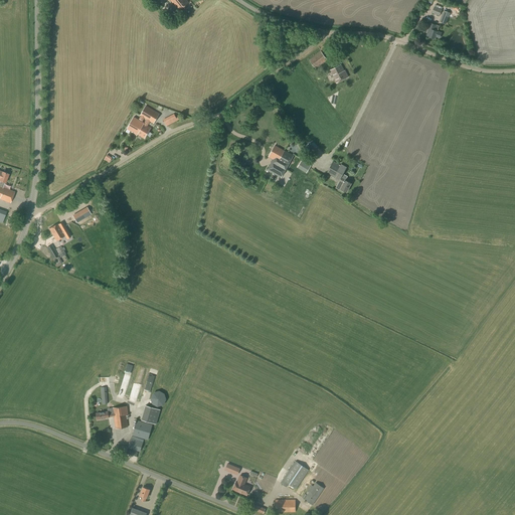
[(170,0),(179,11),(188,3),(186,0),(170,0)]
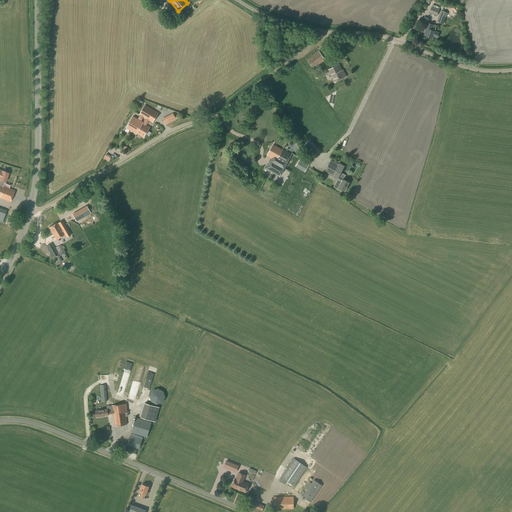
[(437,16),(439,10),(431,7),(429,13),(437,16)]
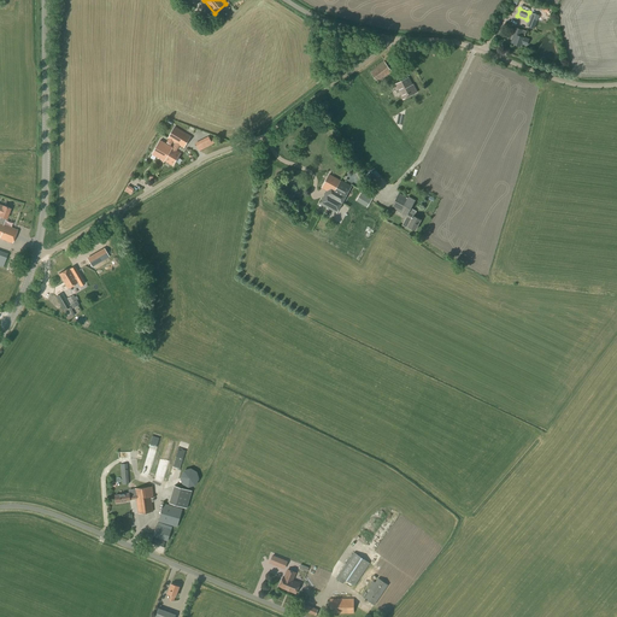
[(534,29),(539,16),(532,13),(527,27),(534,29)]
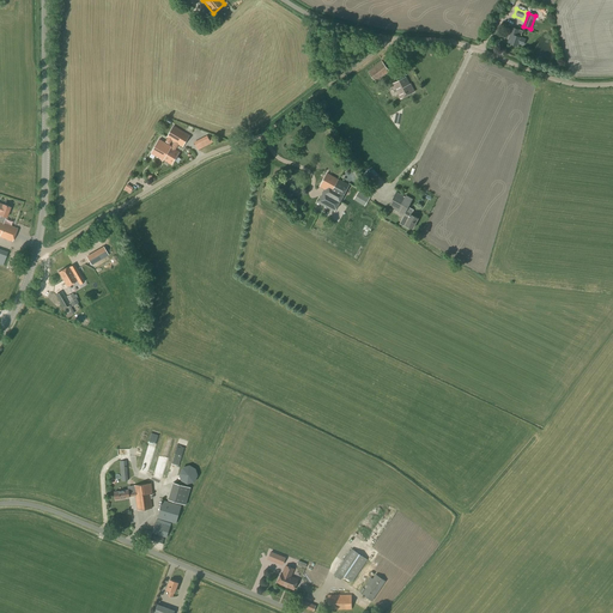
[(523,46),(526,40),(520,38),(520,37),(516,36),(519,30),(513,28),(509,38),(510,40),(509,43),(517,47),(519,43),(523,46)]
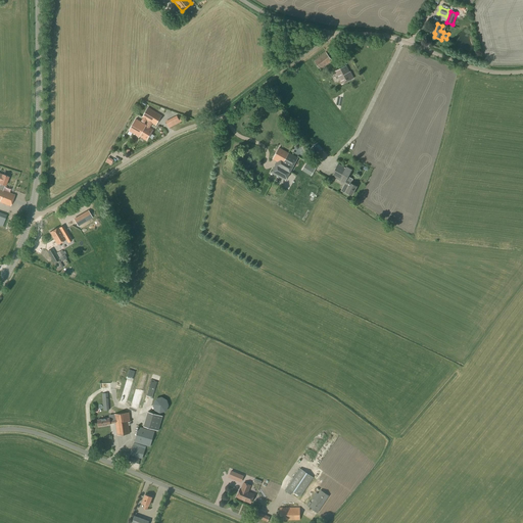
[(321,70),(332,61),(326,52),(314,61),(321,70)]
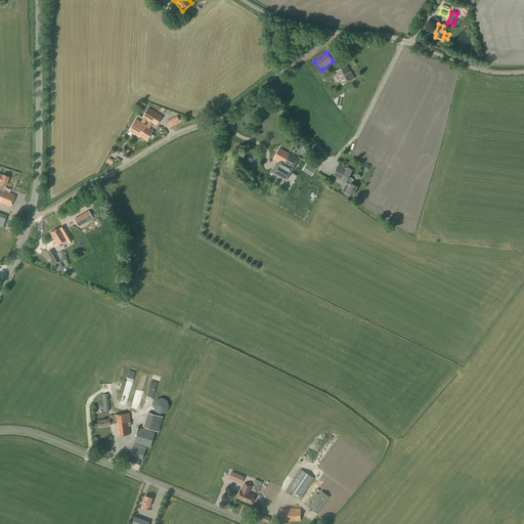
[(350,74),(347,67),(336,72),(342,85),(354,79),(351,74),(350,74)]
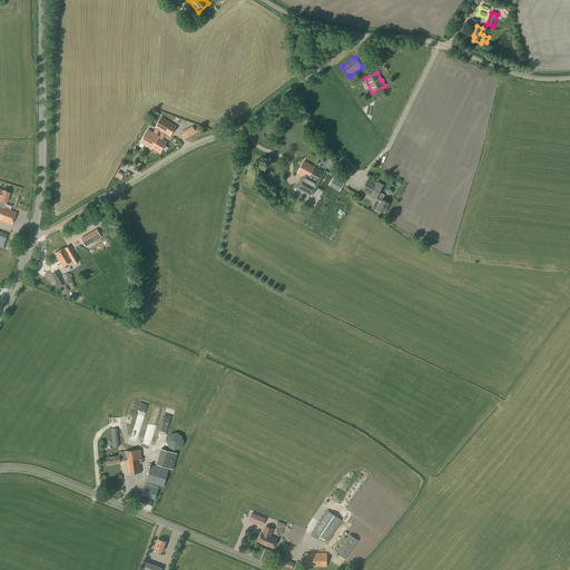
[(169,137),(176,126),(161,117),(155,128),(156,129),(154,131),(158,134),(160,131),(169,137)]
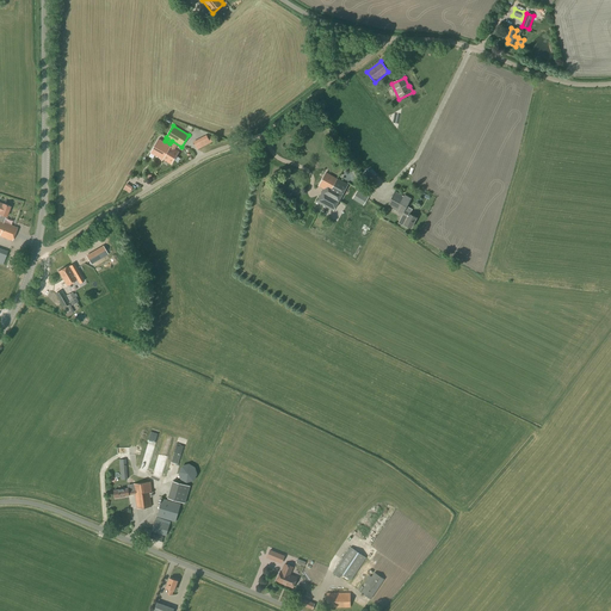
[(197,149),(210,143),(207,136),(193,143),(197,149)]
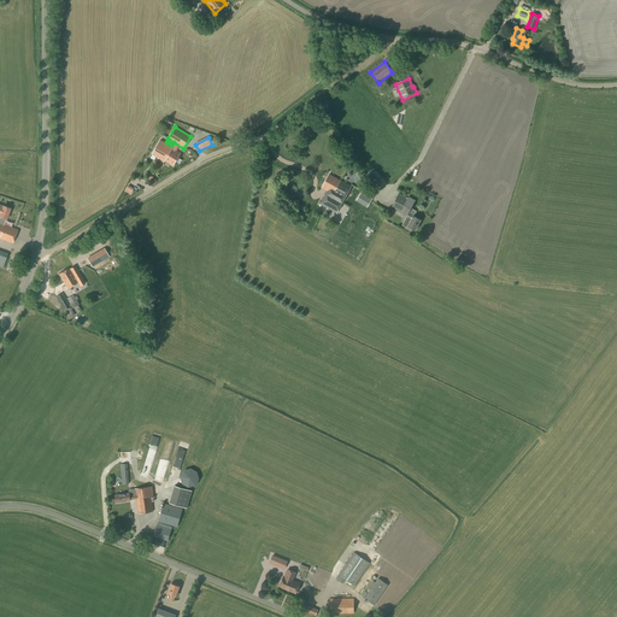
[(174,166),(181,153),(172,148),(172,147),(160,140),(152,154),(164,162),(165,162),(174,166)]
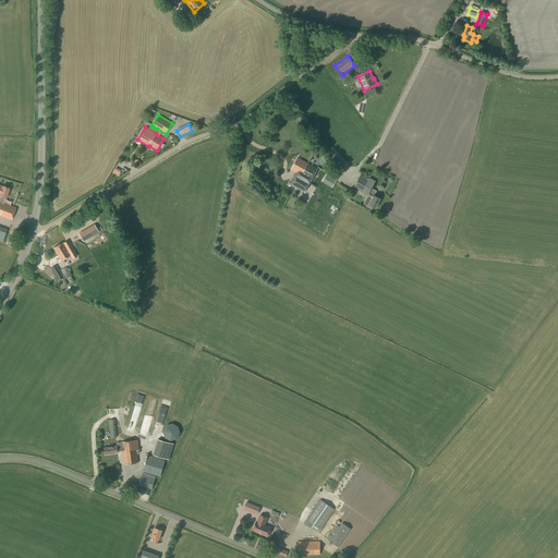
[(308,165),(307,164),(298,158),(291,170),(295,173),(292,180),(287,177),(282,184),(288,187),(302,196),(317,169),(308,165)]
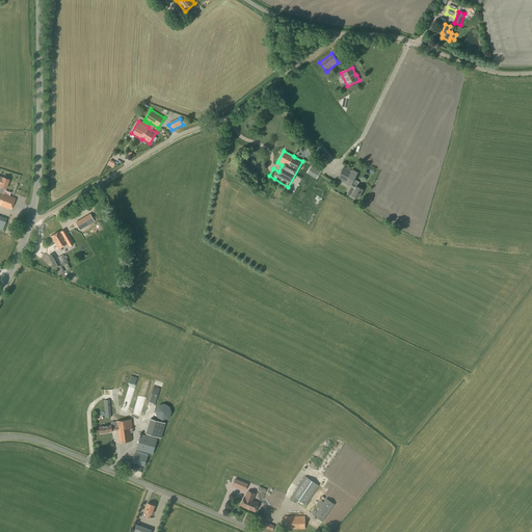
[(317,180),(321,171),(312,165),(307,174),(317,180)]
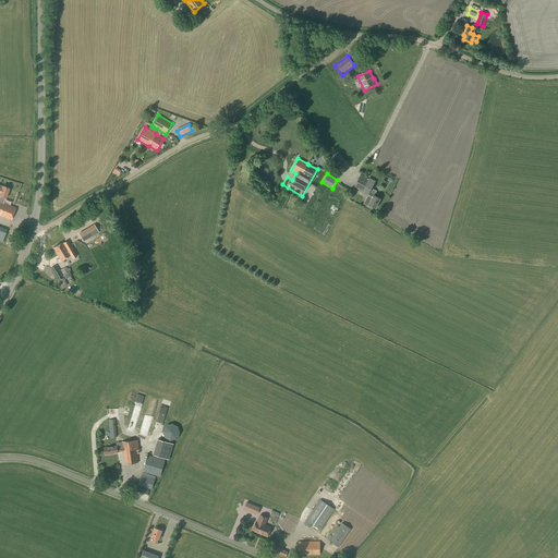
[(368,180),(361,176),(354,187),(367,195),(368,195),(367,196),(372,198),(370,202),(368,201),(366,201),(365,203),(366,205),(372,208),(372,207),(375,209),(380,199),(374,195),(374,194),(370,192),(375,182),(370,179),(368,180)]
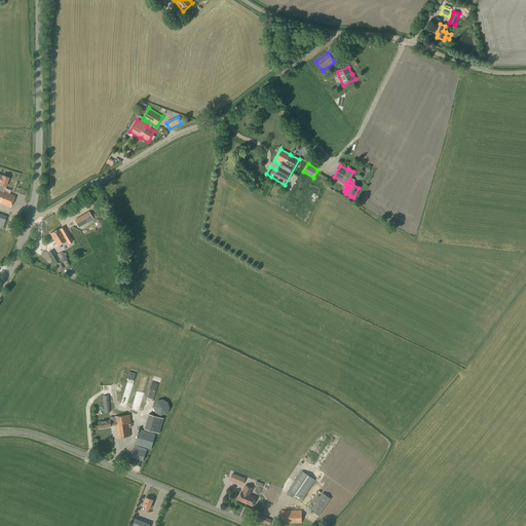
[(5,187),(9,178),(0,174),(0,184),(0,185),(0,202),(10,208),(15,196),(3,191),(5,186),(5,187)]
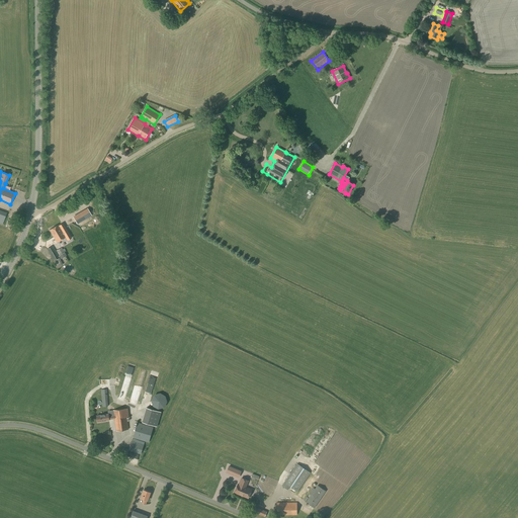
[(262,186),(259,192),(269,196),(272,191),(262,186)]
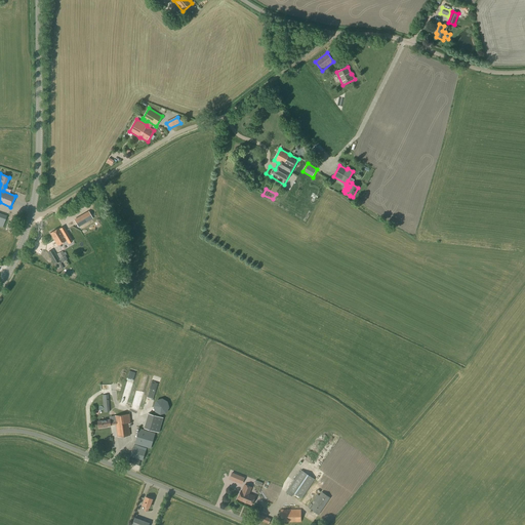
[(79,228),(86,224),(83,217),(78,219),(80,223),(77,225),(79,228)]
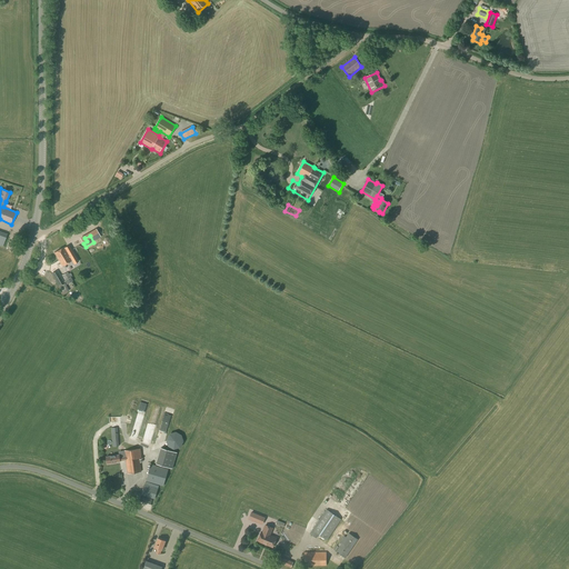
[(62,266),(71,261),(63,248),(55,252),(62,266)]
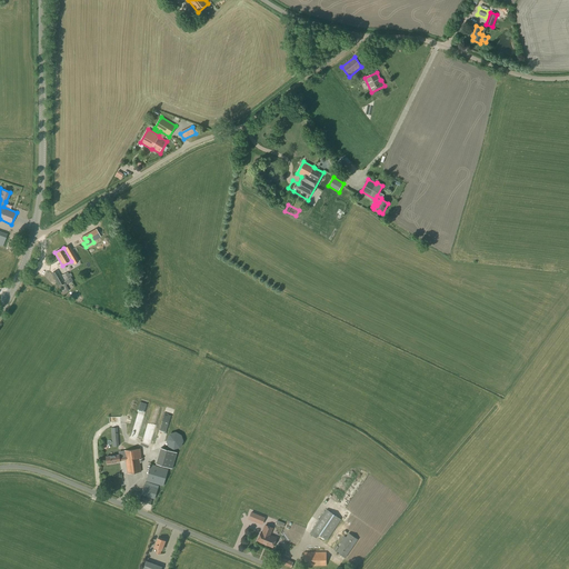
[(59,286),(65,282),(59,275),(57,270),(51,273),(55,278),(59,286)]
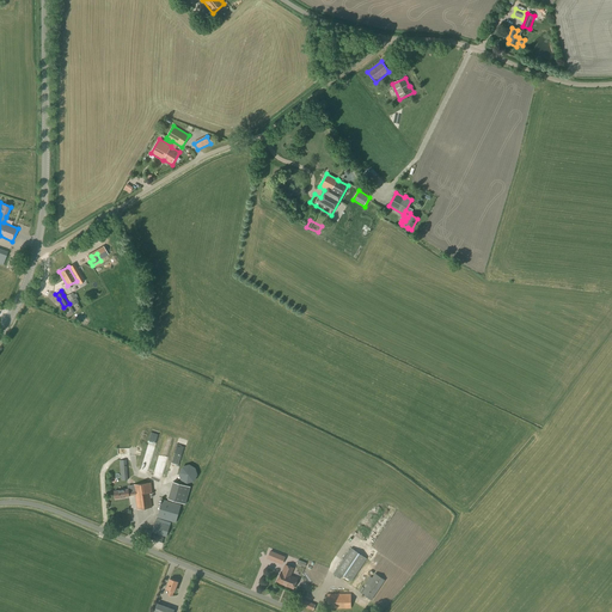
[(155,430),(151,445),(159,447),(163,433),(155,430)]
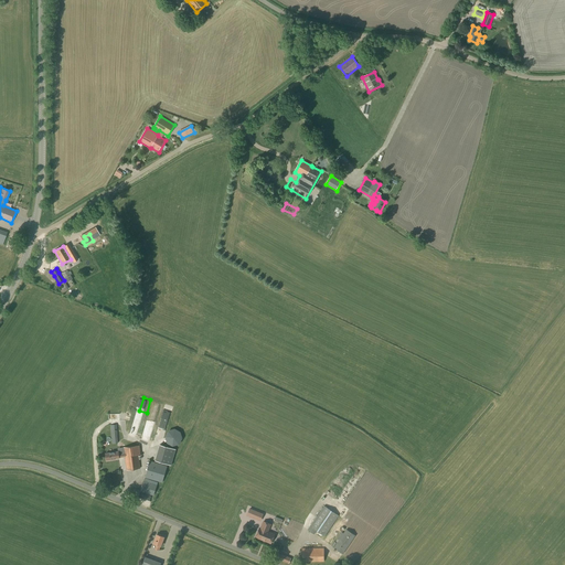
[(156,422),(162,407),(157,405),(150,419),(156,422)]
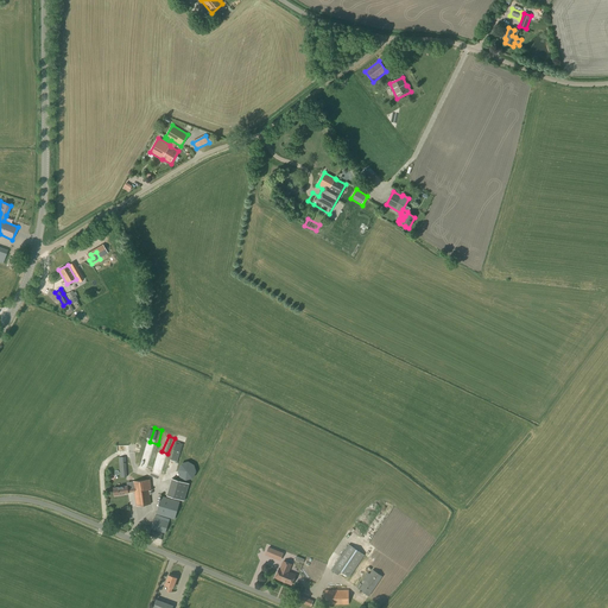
[(178,442),(176,454),(183,455),(185,443),(178,442)]
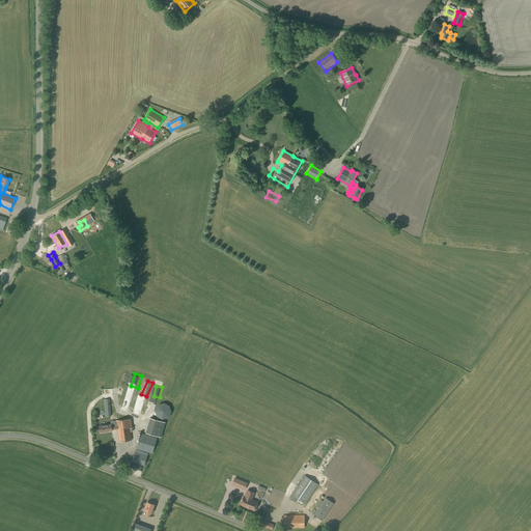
[(162,419),(168,418),(171,412),(170,406),(164,402),(158,404),(155,411),(157,416),(162,419)]
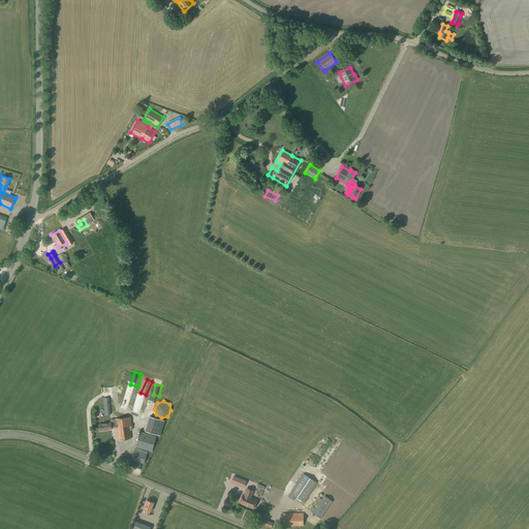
[(147,431),(162,435),(166,419),(151,415),(147,431)]
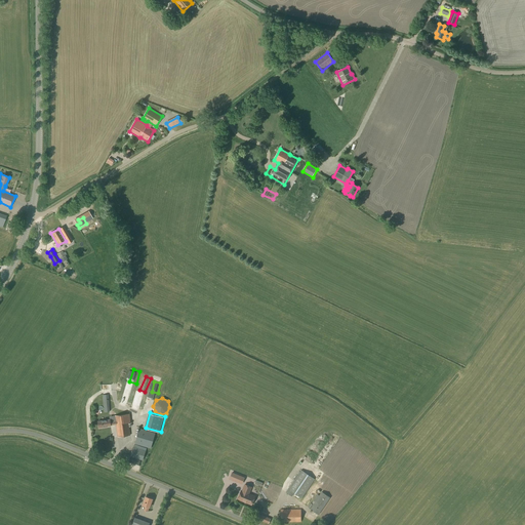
[(130,435),(128,422),(130,421),(129,414),(115,416),(115,417),(110,418),(110,419),(97,421),(98,429),(103,428),(103,429),(108,428),(107,427),(111,426),(116,425),(118,437),(130,435)]
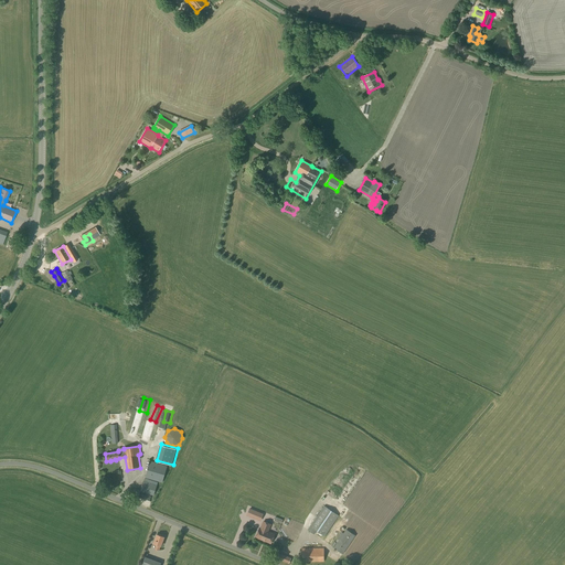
[(162,482),(167,466),(150,461),(145,478),(162,482)]
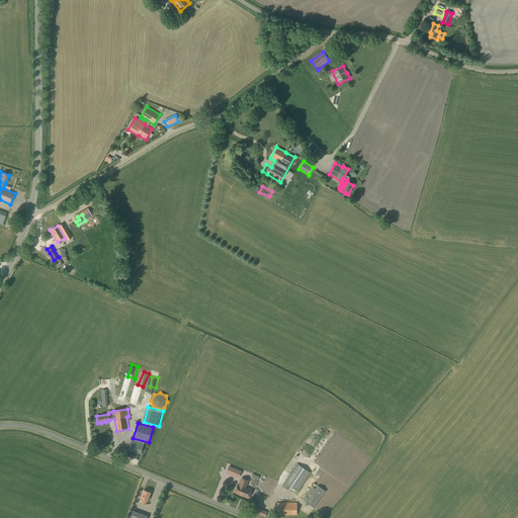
[(145,443),(137,440),(137,439),(133,438),(128,450),(141,454),(145,443)]
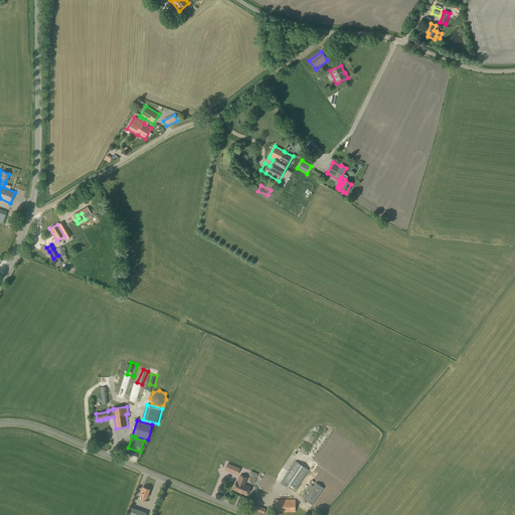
[(296,489),(309,470),(296,461),(281,483),(287,488),(289,484),(296,489)]
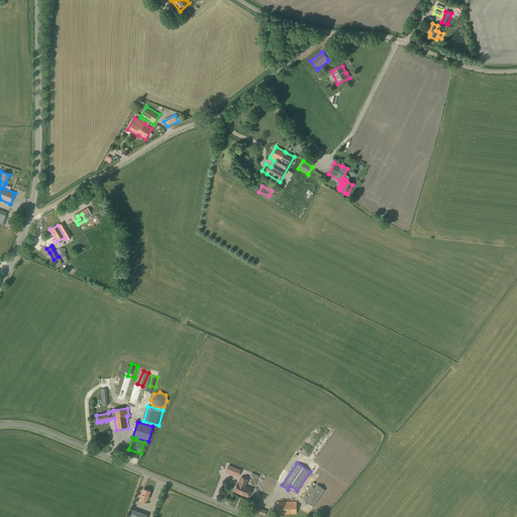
[(241,470),(228,464),(225,472),(238,477),(241,470)]
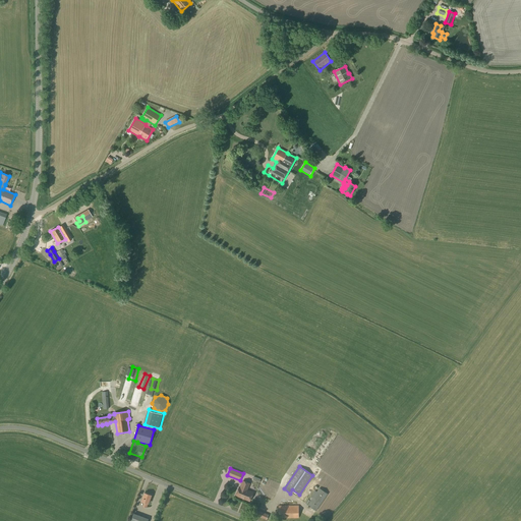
[(247,489),(249,483),(243,480),(240,487),(239,486),(236,496),(249,501),(253,493),(247,489)]
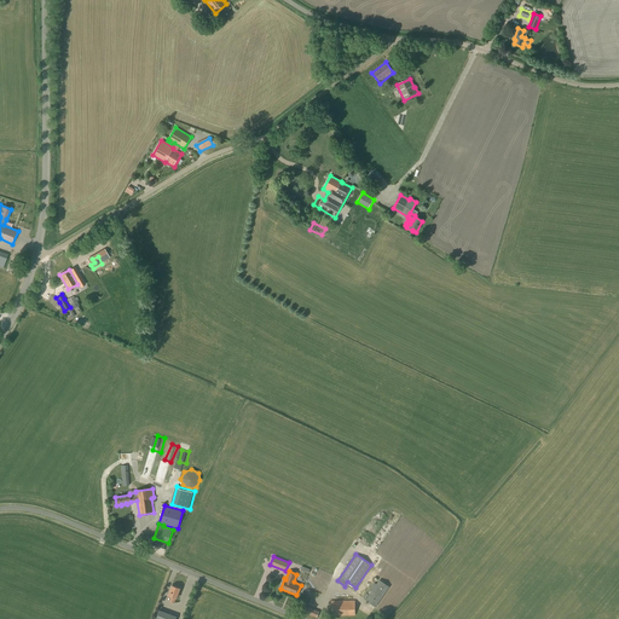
[(369,577),(364,585),(368,588),(374,579),(369,577)]
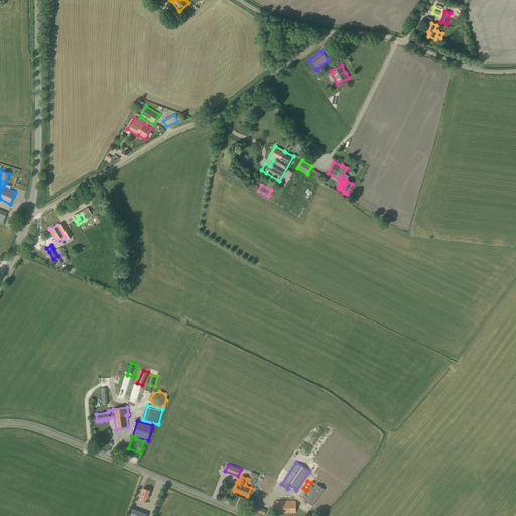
[(325,490),(316,484),(313,487),(311,486),(305,495),(305,494),(302,499),(304,500),(313,506),(325,490)]
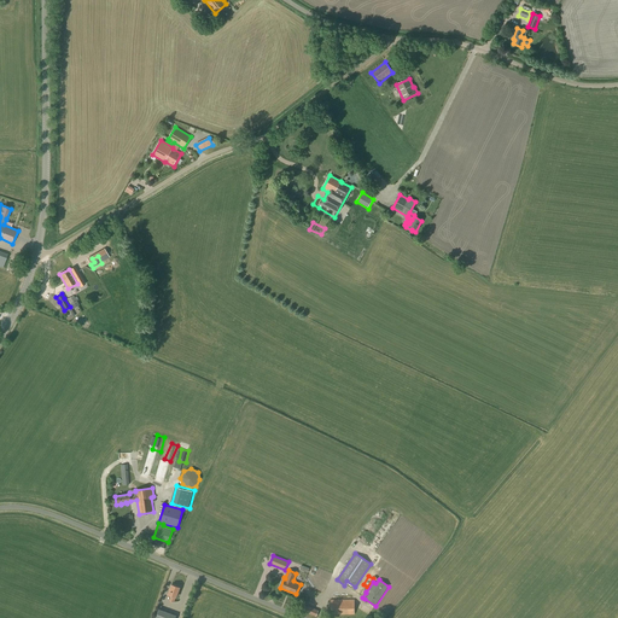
[(176,598),(180,588),(172,584),(168,595),(172,595),(169,600),(174,602),(176,598)]
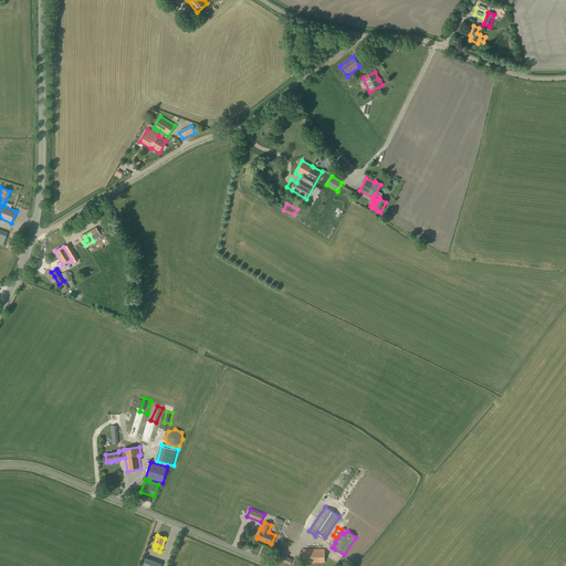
[(303,563),(325,563),(325,549),(302,549),(303,563)]
